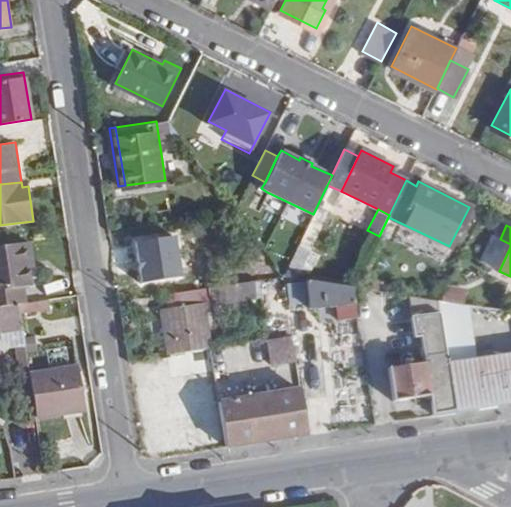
[(495,237),(482,263),(499,271),(510,247),(510,244),(500,239),(495,237)]
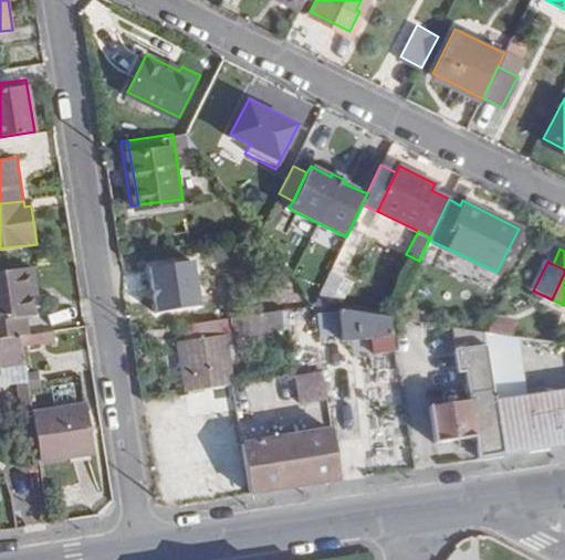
[(267,274),(290,305),(304,294),(281,263),(267,274)]
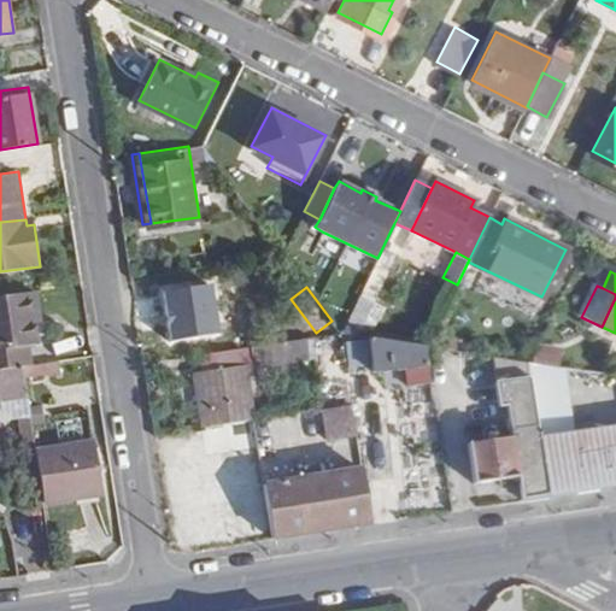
[(41,319),(36,291),(0,297),(0,369),(24,365),(31,364),(28,344),(39,341),(35,321),(41,319)]
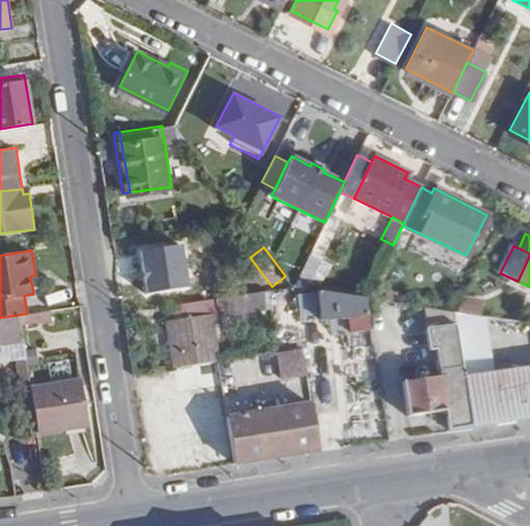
[(309,252),(297,277),(310,282),(322,258),(309,252)]
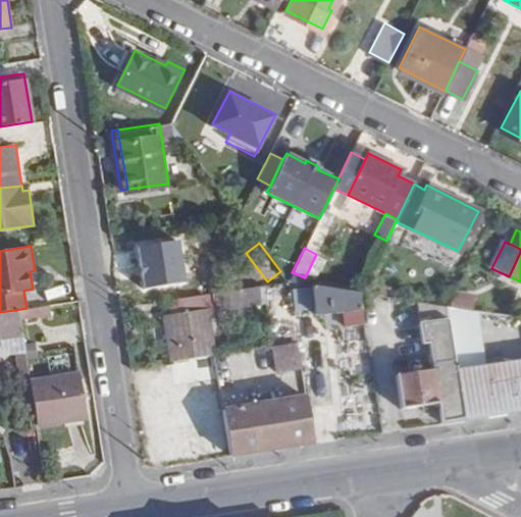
[(177,255),(161,258),(165,280),(181,278),(177,255)]
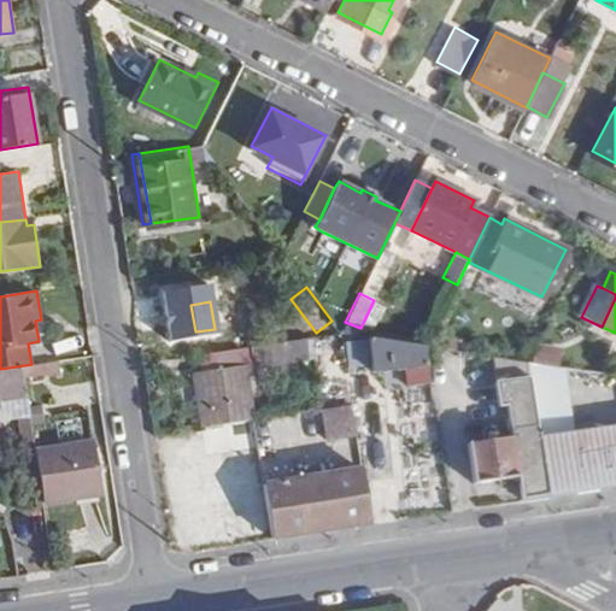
[(396,365),(429,362),(427,345),(369,336),(346,339),(350,364),(371,360),(373,368),(396,365)]
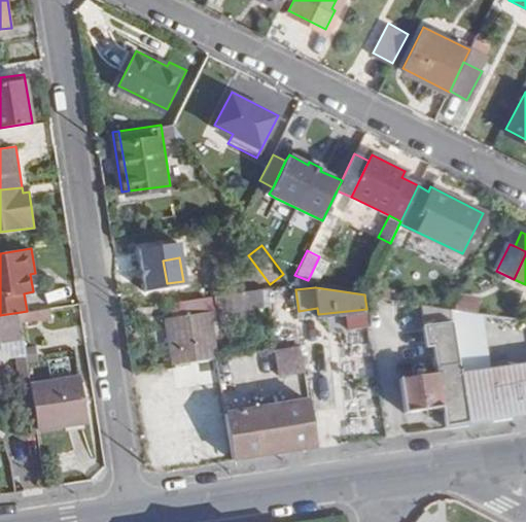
[(182,315),(167,317),(173,363),(218,357),(212,315),(260,309),(257,290),(180,303),(182,315)]
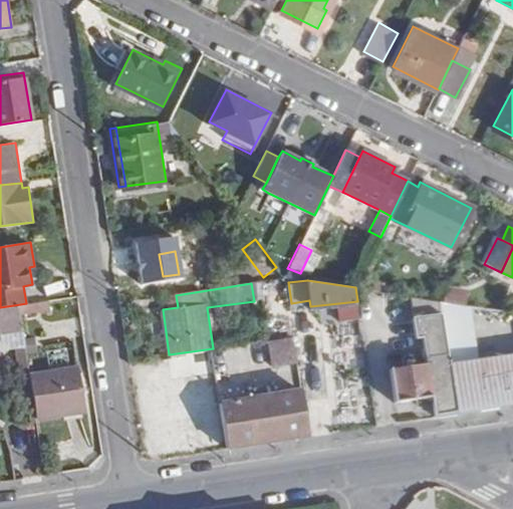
[(464,304),(466,289),(447,286),(441,300),(464,304)]
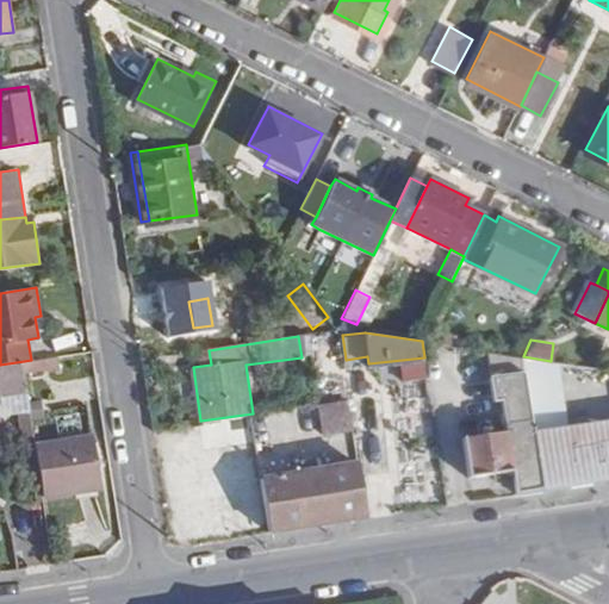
[(533,431),(523,356),(485,352),(493,400),(502,399),(507,430),(464,439),(470,477),(514,471),(517,492),(541,489),(533,431)]
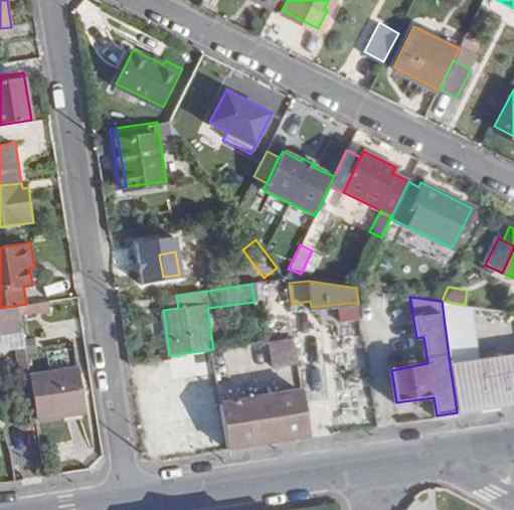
[(21,315),(52,311),(51,301),(26,304),(20,305),(21,315)]
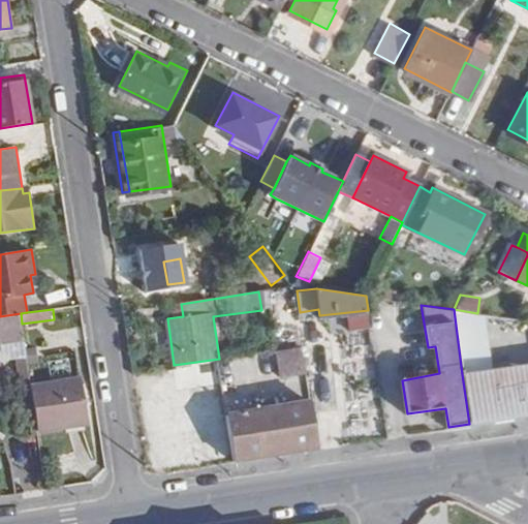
[(462,374),(469,424),(517,418),(508,368),(492,370),(483,314),(477,313),(454,309),(462,374)]
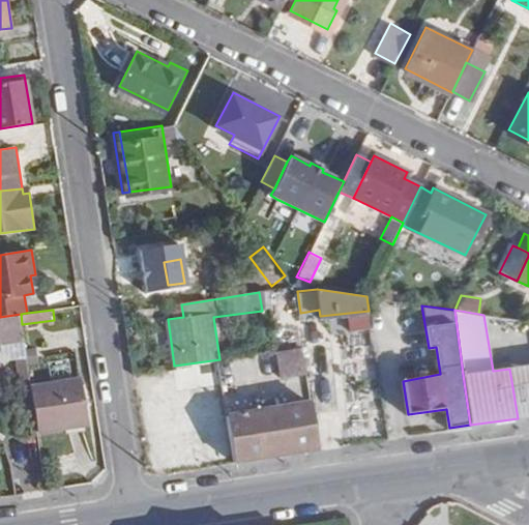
[(369,311),(340,314),(345,350),(374,346),(369,311)]
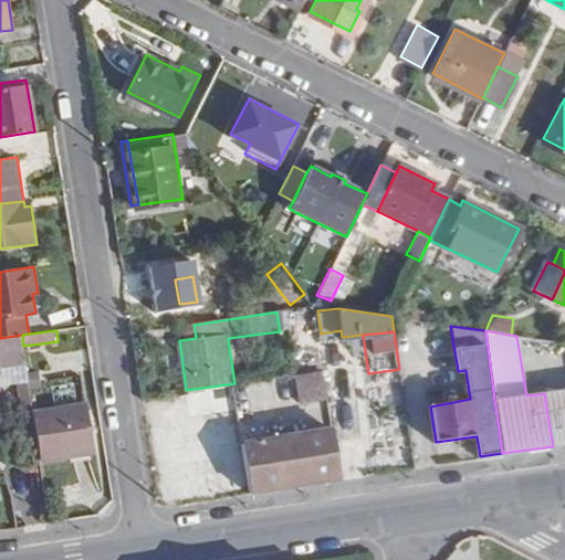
[(0,377),(28,373),(23,346),(22,335),(0,338),(0,377)]
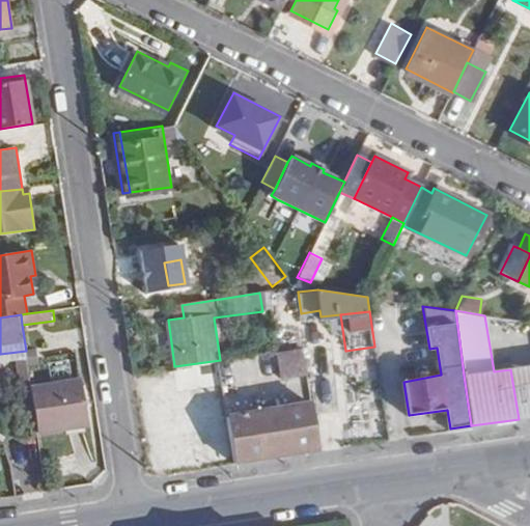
[(285,323),(289,350),(303,348),(298,321),(285,323)]
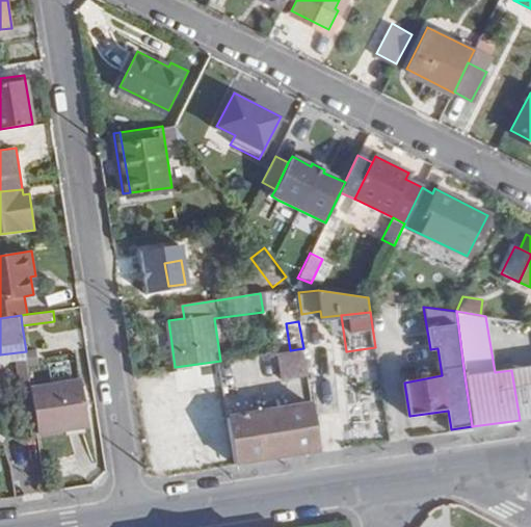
[(307,372),(303,348),(290,350),(279,351),(282,376),(307,372)]
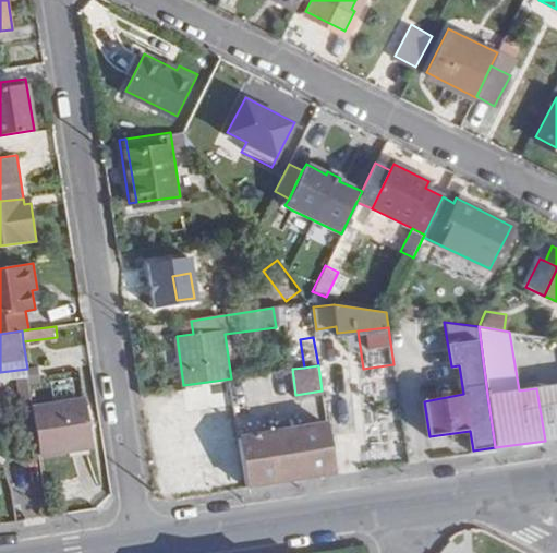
[(34,409),(34,406),(28,374),(19,375),(24,410),(34,409)]
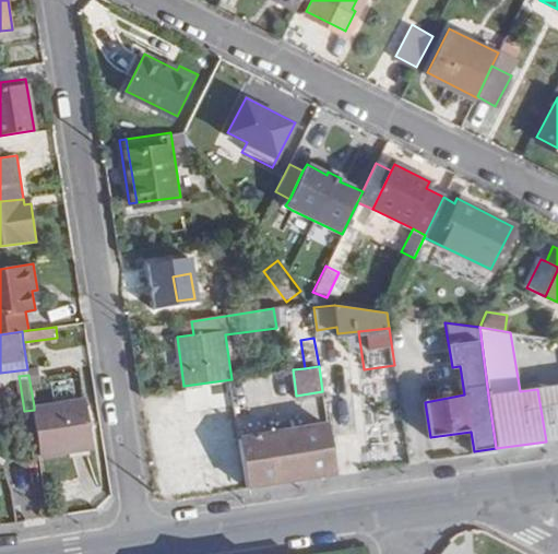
[(557,439),(557,422),(554,387),(537,389),(546,441),(557,439)]
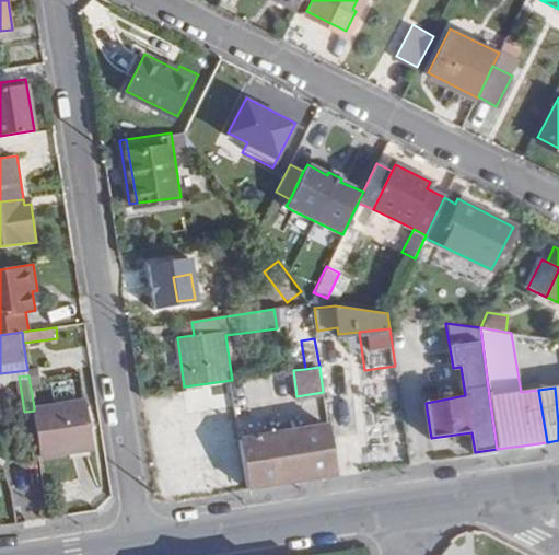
[(93,451),(84,401),(34,407),(34,411),(42,459),(93,451)]
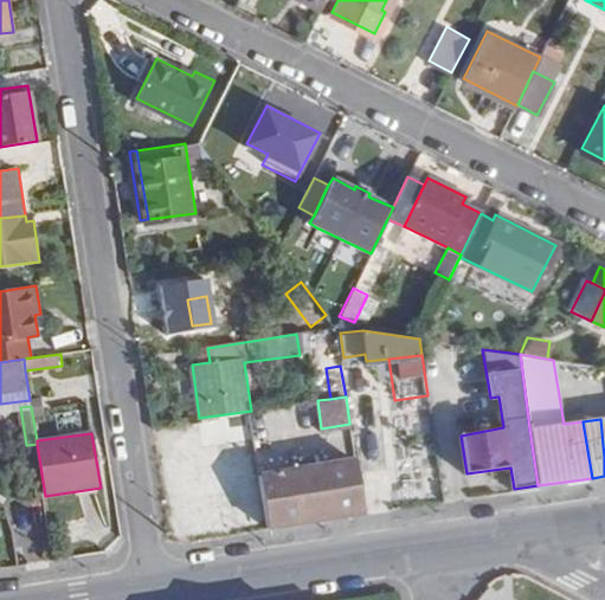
[(343,515),(364,511),(355,457),(335,460),(343,515)]
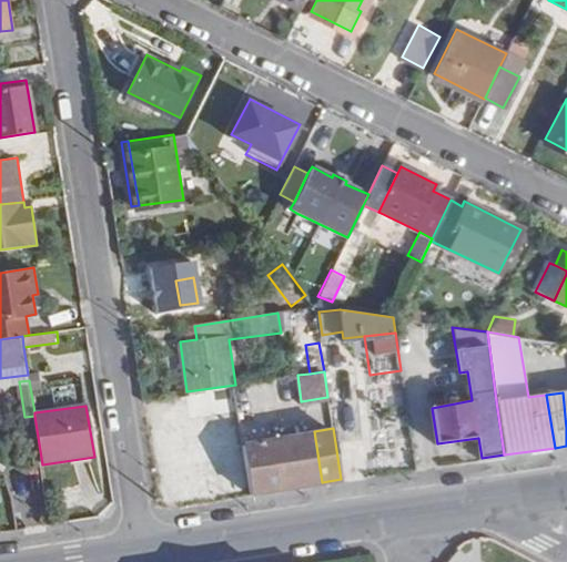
[(243,441),(250,492),(322,482),(314,431),(243,441)]
